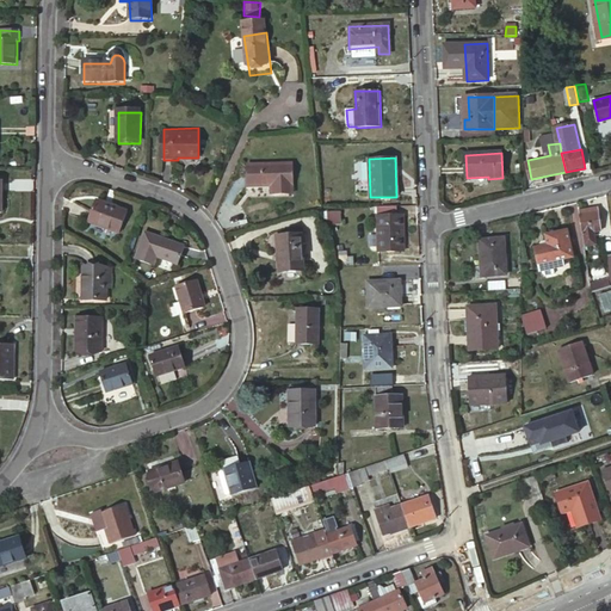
[(295,196),(295,167),(250,167),(251,190),(273,189),(273,197),(295,196)]
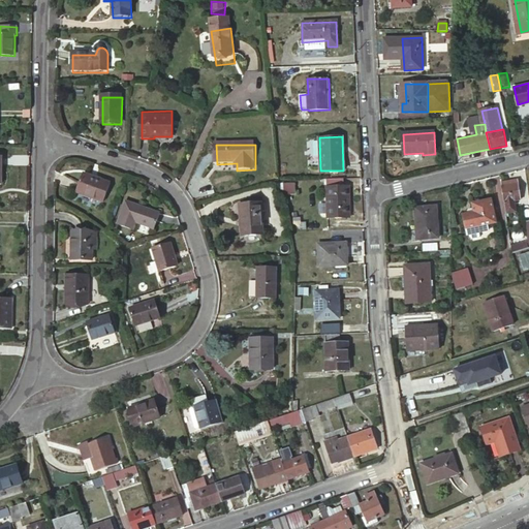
[(18,172),(18,153),(0,152),(0,180),(11,181),(11,172),(18,172)]
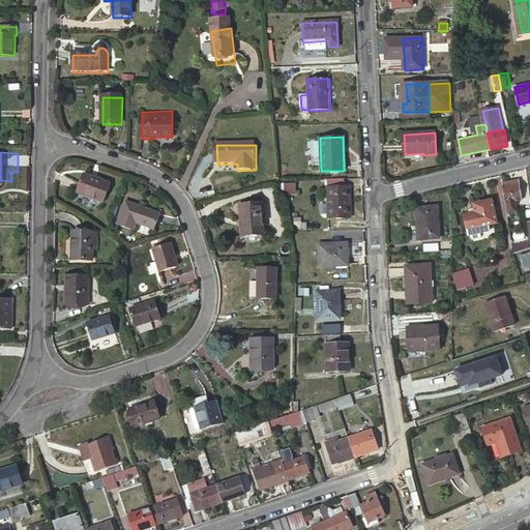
[(104,203),(111,185),(85,175),(78,193),(104,203)]
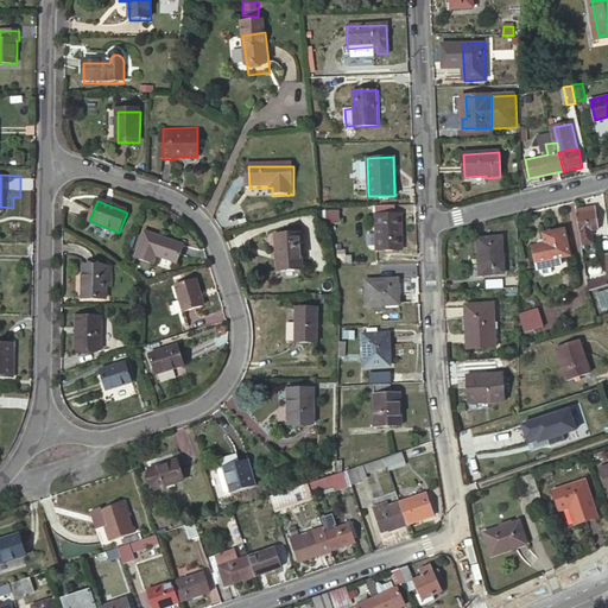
[(396,215),(396,206),(377,206),(378,251),(403,249),(401,214),(396,215)]
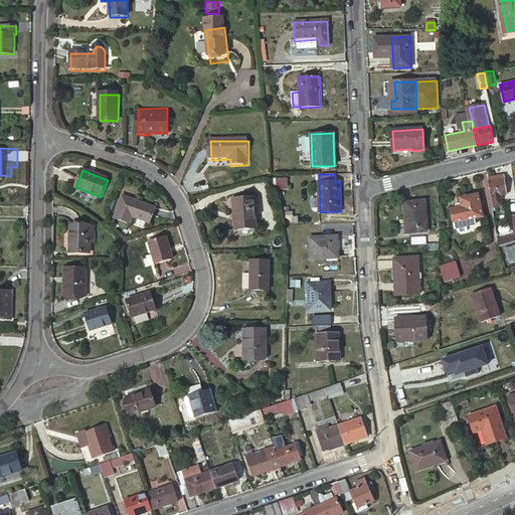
[(288,178),(277,178),(277,186),(289,186),(288,178)]
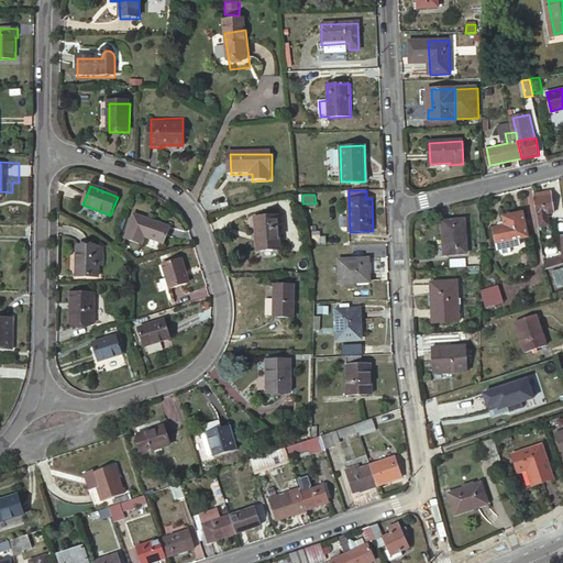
[(552,195),(533,196),(537,225),(548,225),(545,212),(553,212),(552,195)]
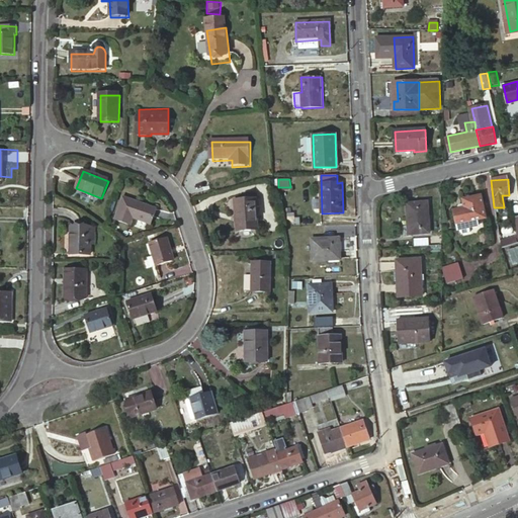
[(485,216),(481,193),(462,197),(463,203),(459,204),(457,206),(458,208),(452,209),(456,228),(478,224),(477,218),(485,216)]
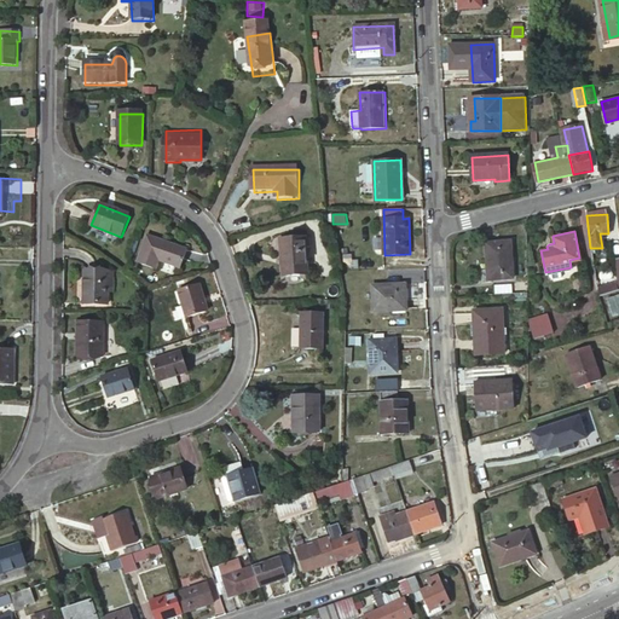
[(183,271),(189,252),(148,237),(138,266),(157,273),(160,264),(183,271)]
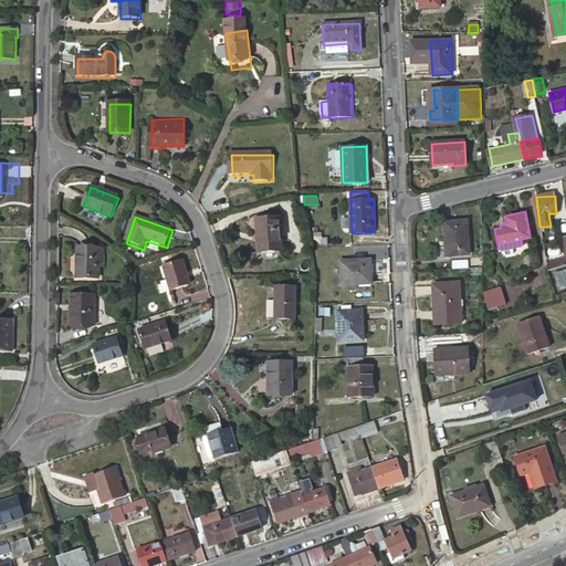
[(281,250),(279,217),(257,218),(258,231),(260,231),(261,251),(281,250)]
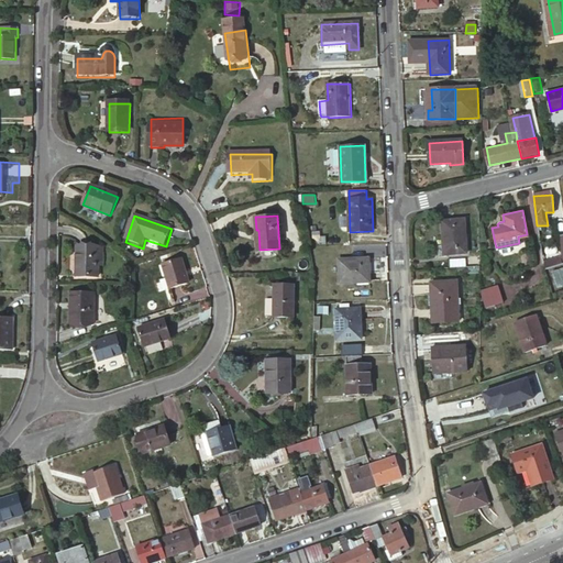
[(467,253),(465,219),(443,221),(446,255),(467,253)]
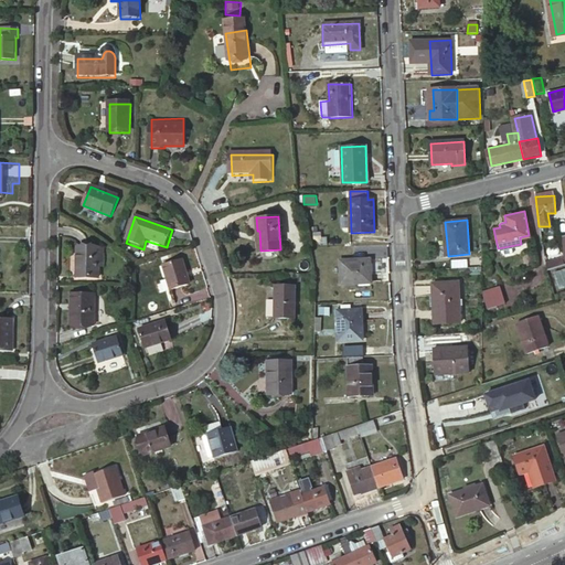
[(544,257),(546,269),(564,264),(564,235),(561,236),(563,252),(544,257)]
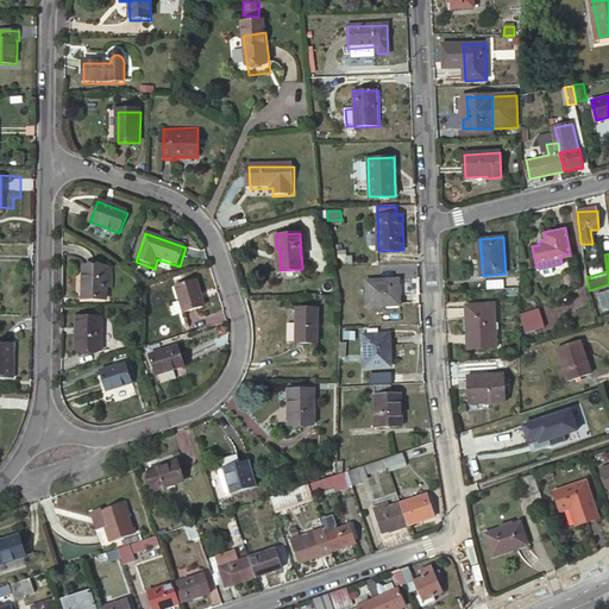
[(106,300),(105,269),(82,269),(83,300),(106,300)]
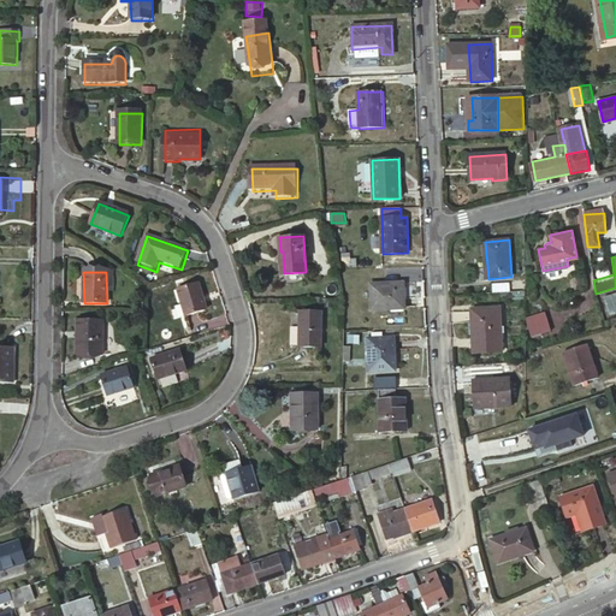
[(408,308),(407,283),(374,283),(375,308),(408,308)]
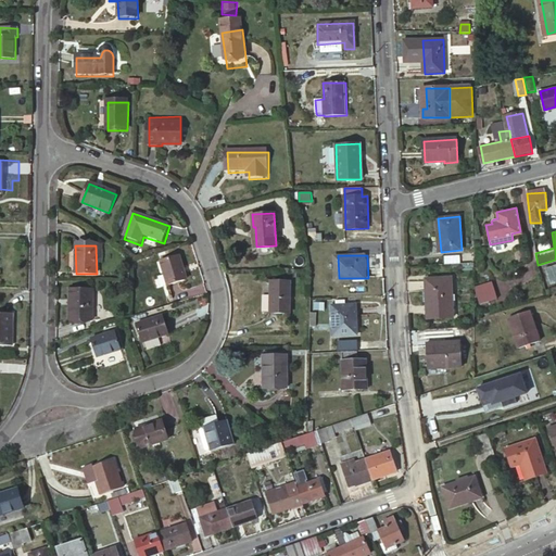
[(187,283),(179,260),(162,265),(168,288),(187,283)]
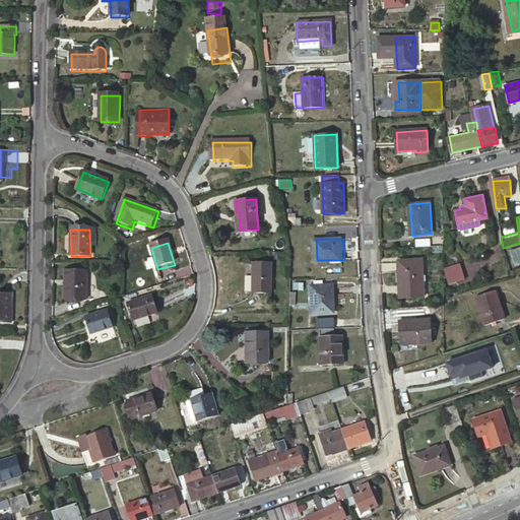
[(519,270),(519,249),(508,253),(514,272),(519,270)]
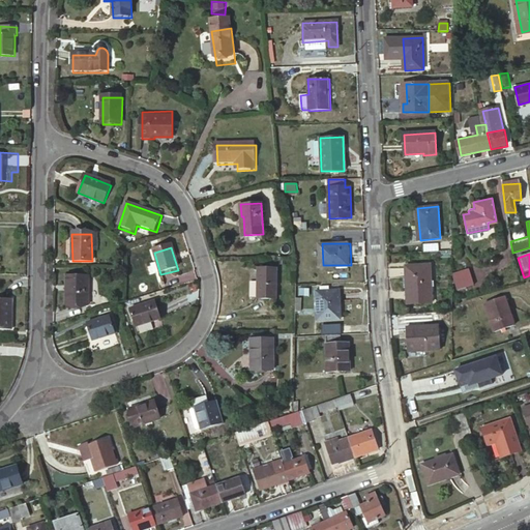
[(498,262),(497,258),(477,264),(481,277),(504,270),(501,261),(498,262)]
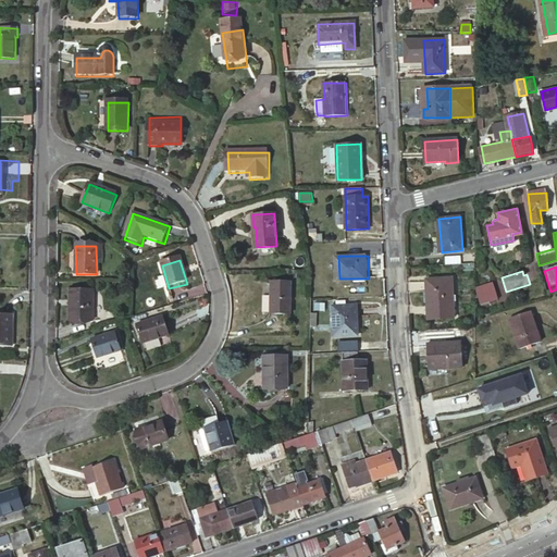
[(454,319),(453,280),(426,280),(428,319),(454,319)]
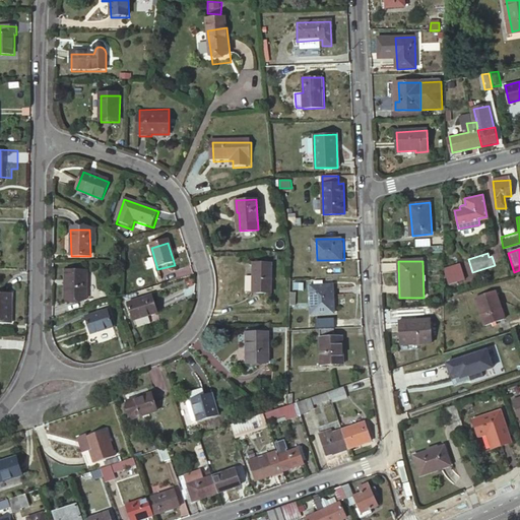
[(448,284),(465,279),(460,262),(443,268),(448,284)]
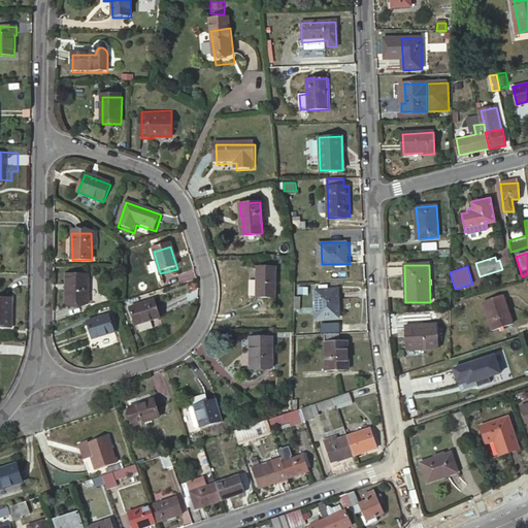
[(276,300),(276,269),(258,269),(257,300),(276,300)]
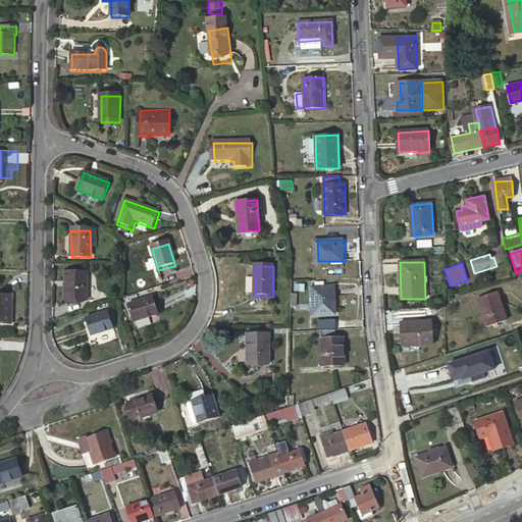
[(87,303),(87,273),(65,273),(65,302),(87,303)]
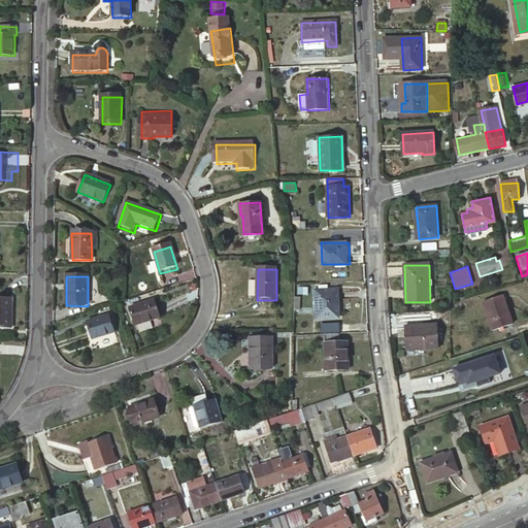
[(338,318),(337,290),(329,290),(329,286),(319,286),(319,290),(317,290),(317,318),(338,318)]
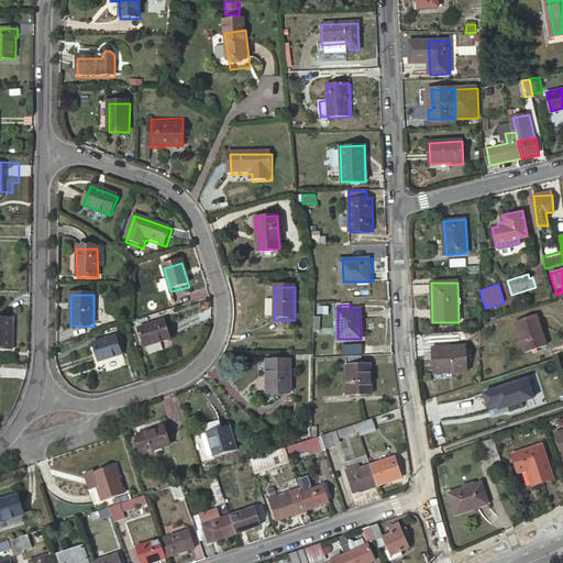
[(543,346),(533,317),(512,323),(521,353),(543,346)]
